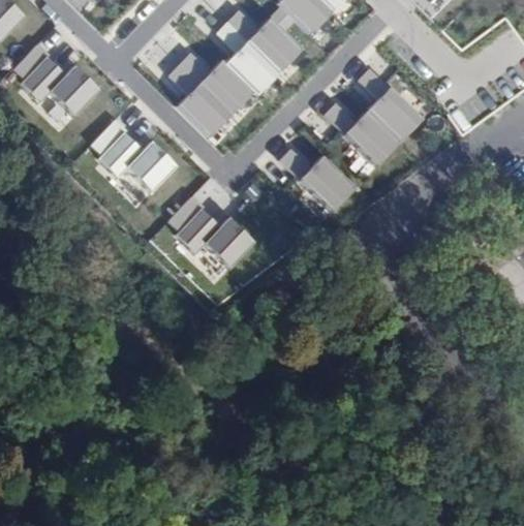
[(0,0),(0,40),(25,14),(9,0),(0,0)]
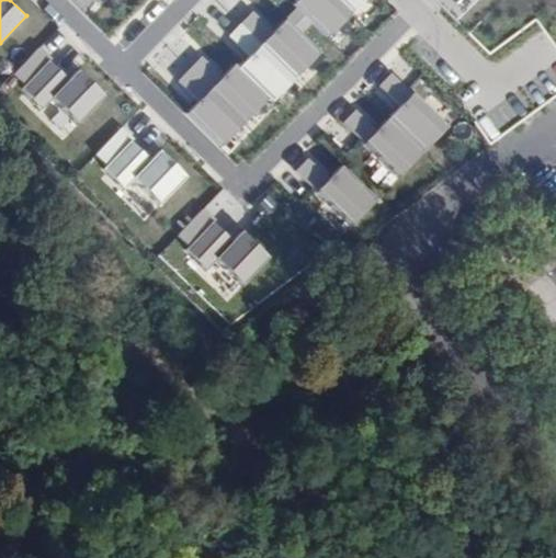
[(297,0),(296,1),(316,21),(330,35),(354,10),(343,0),(297,0)]
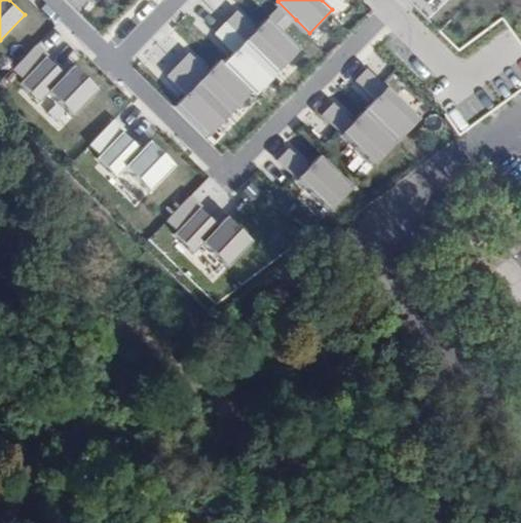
[(322,0),(332,9),(341,0),(322,0)]
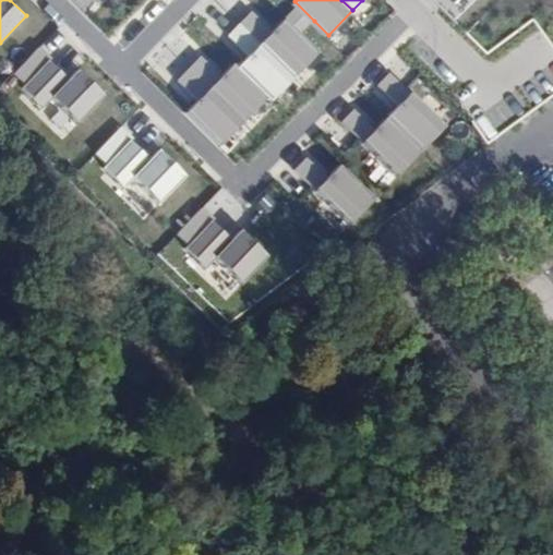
[(299,5),(287,16),(303,32),(314,21),(299,5)]
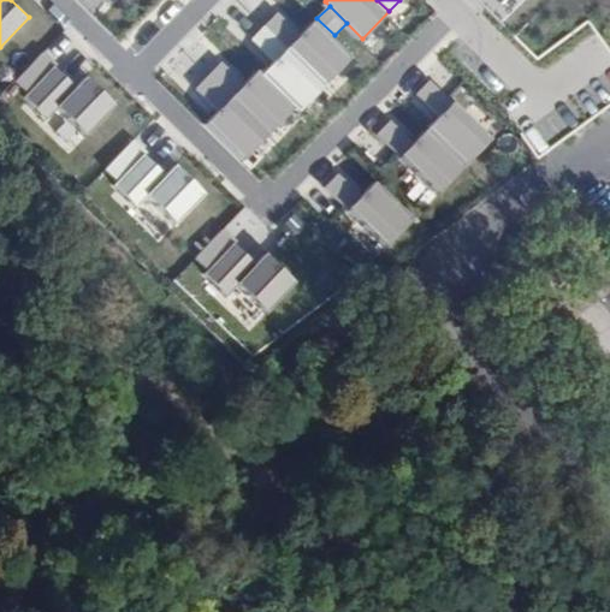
[(279,9),(266,22),(329,82),(354,55),(335,35),(317,18),(303,31),(279,9)]
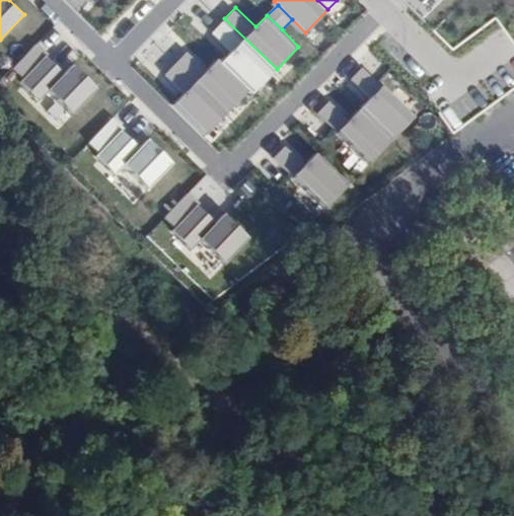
[(224,18),(213,29),(234,50),(223,61),(250,88),(254,91),(277,69),(224,18)]
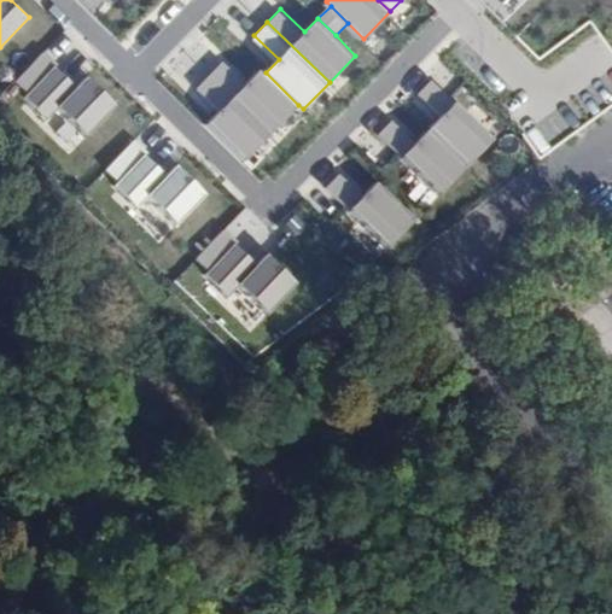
[(59,62),(46,50),(17,80),(29,93),(27,97),(47,117),(58,105),(87,134),(117,104),(87,75),(77,86),(56,65),(59,62)]
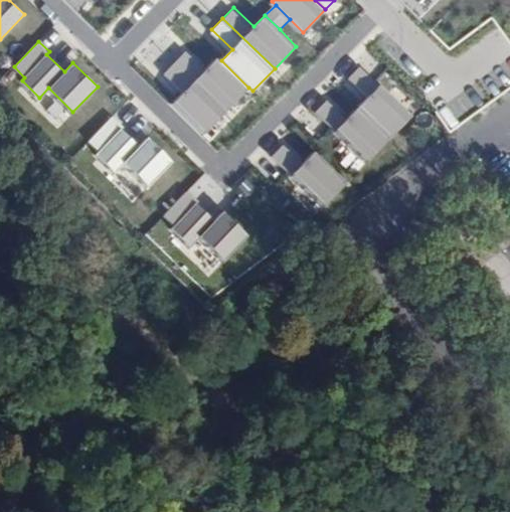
[(186,48),(175,59),(227,110),(248,88),(221,60),(217,56),(206,68),(186,48)]
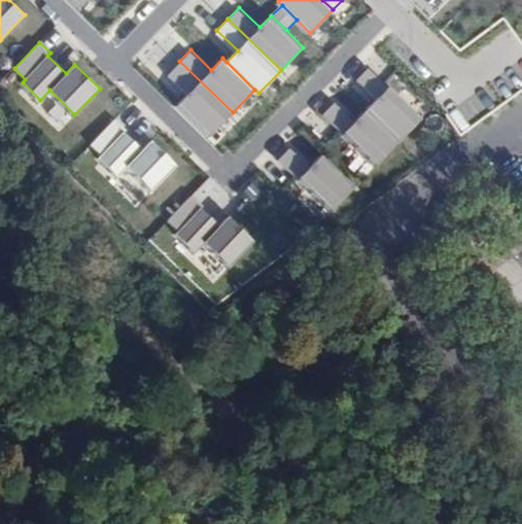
[(179,61),(168,72),(188,93),(178,104),(210,136),(233,112),(179,61)]
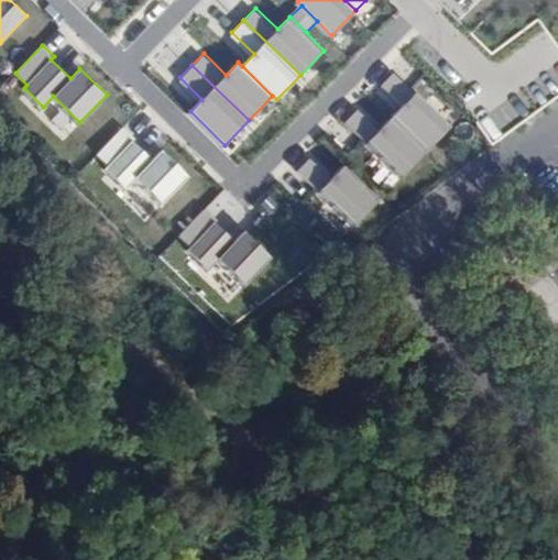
[(395,70),(383,83),(405,105),(393,117),(428,150),(451,125),(395,70)]
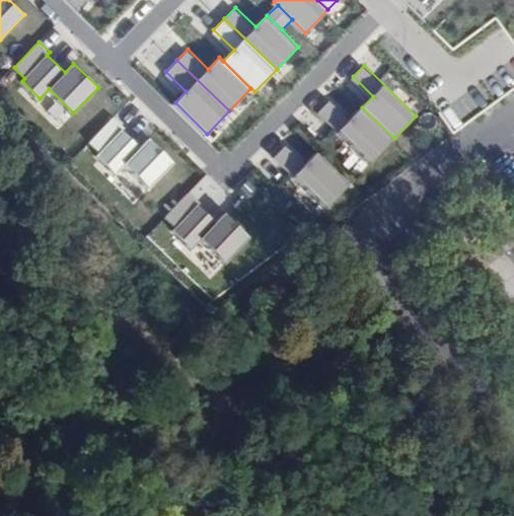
[(331,98),(319,109),(372,161),(394,138),(362,107),(352,119),(331,98)]
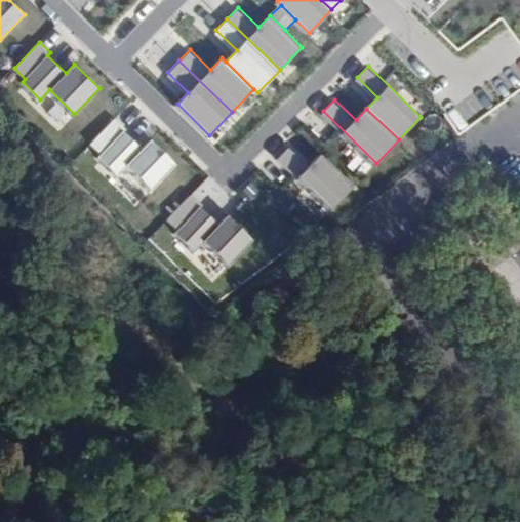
[(127,128),(116,118),(90,144),(102,154),(98,157),(116,174),(125,165),(150,190),(175,164),(151,139),(142,149),(124,131),(127,128)]
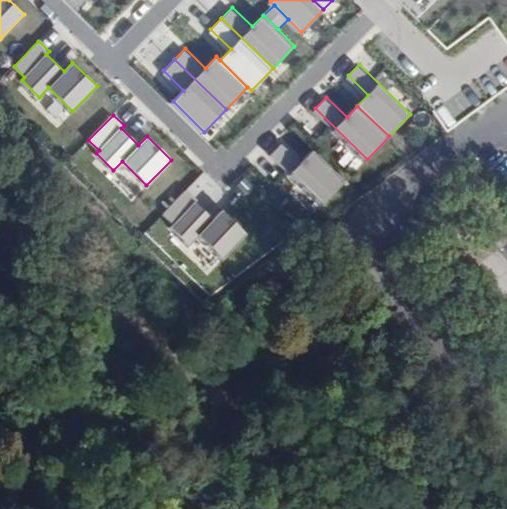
[(283,141),(272,152),(324,203),(345,180),(314,150),(303,161),(283,141)]
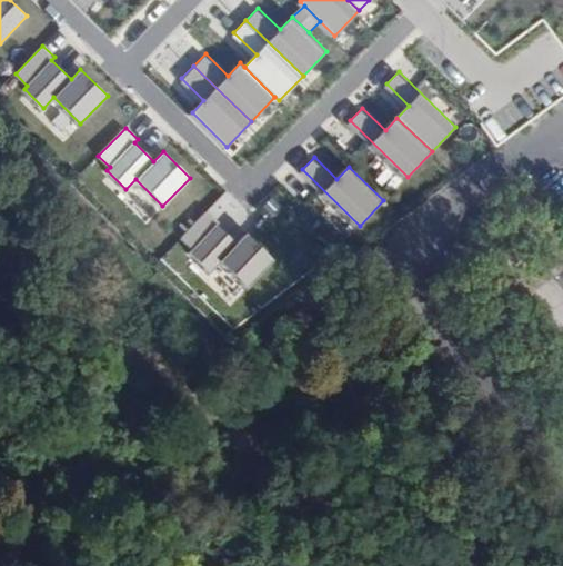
[(221,221),(209,209),(181,238),(193,249),(190,252),(209,271),(220,261),(247,287),(273,260),(247,234),(237,244),(218,225),(221,221)]
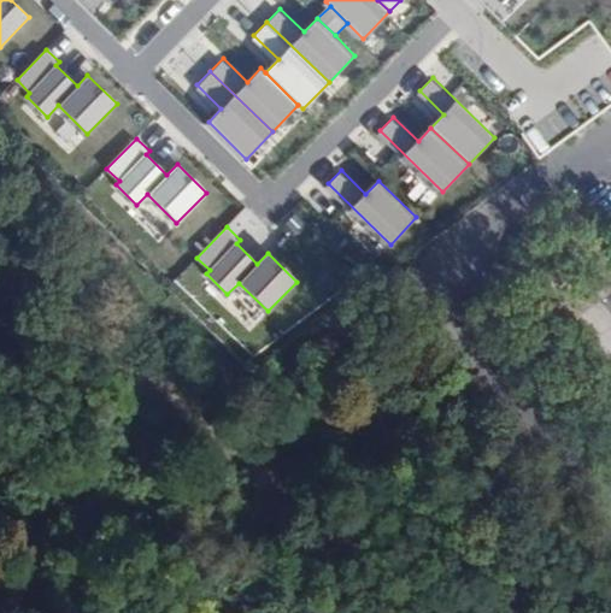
All buildings are outlined.
